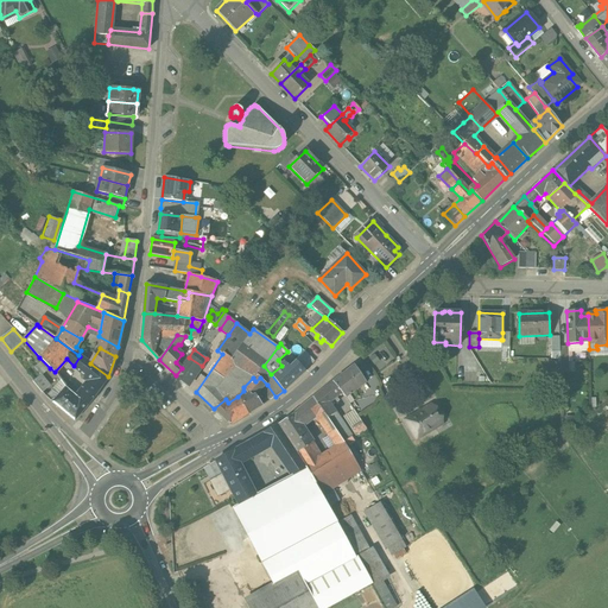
[(90,363),(80,356),(74,366),(89,380),(87,382),(90,385),(83,394),(92,401),(108,377),(90,363)]
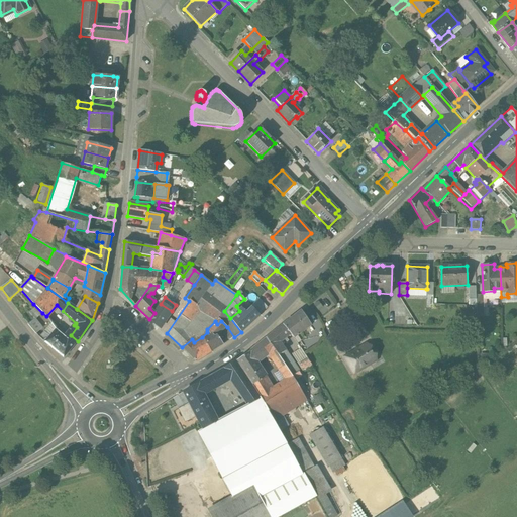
[(172,311),(161,304),(154,313),(149,319),(160,328),(172,311)]
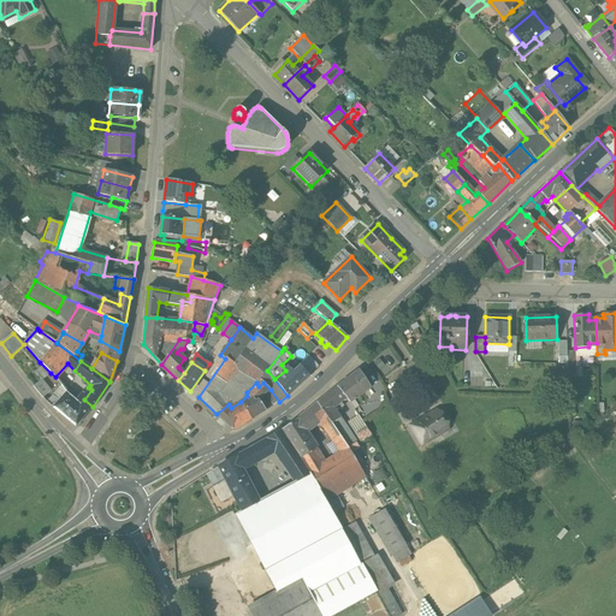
[(380,380),(368,362),(361,368),(373,385),(380,380)]
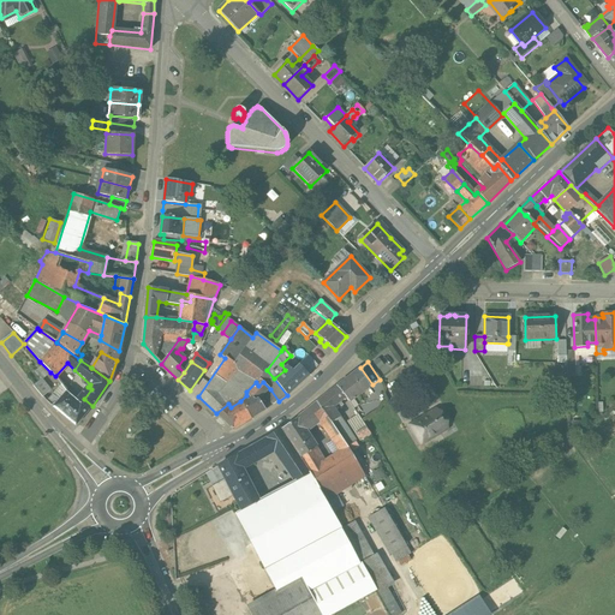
[(291,372),(286,368),(285,370),(274,378),(287,395),(309,376),(303,371),(298,366),(291,372)]
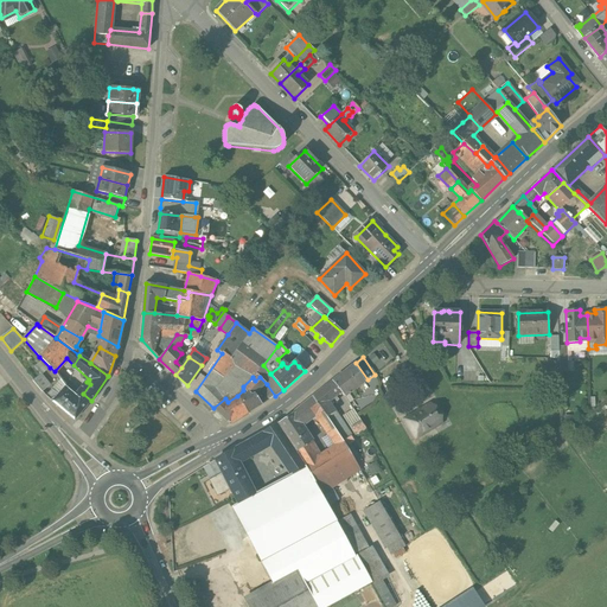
[(352,365),(332,382),(340,394),(344,398),(351,393),(358,401),(364,396),(357,388),(365,382),(352,365)]
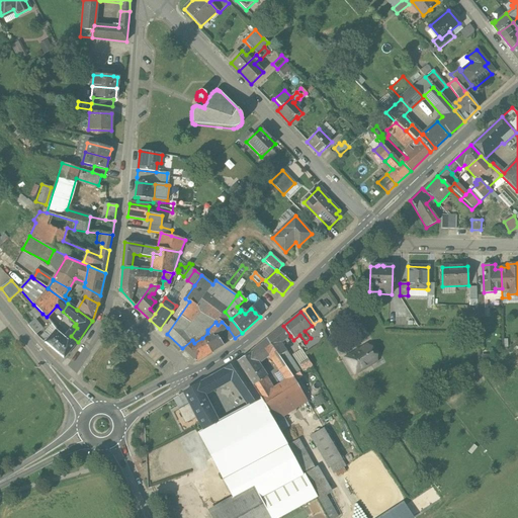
[(41,329),(34,320),(27,325),(35,335),(41,329)]
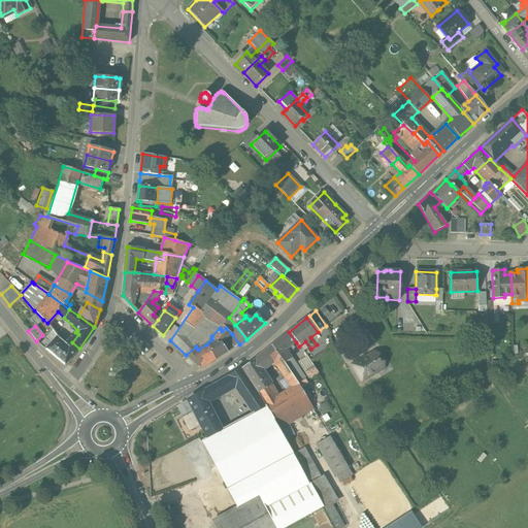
[(55,338),(51,343),(44,339),(40,344),(45,350),(65,366),(76,353),(69,347),(58,336),(57,336),(51,328),(46,332),(55,338)]
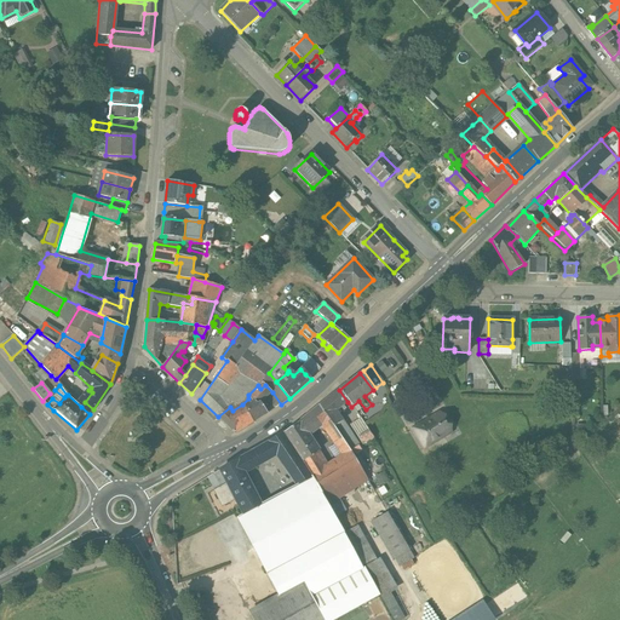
[(265,385),(260,389),(258,385),(248,395),(248,399),(242,405),(253,423),(267,413),(263,407),(265,405),(262,400),(267,397),(273,392),(265,385)]
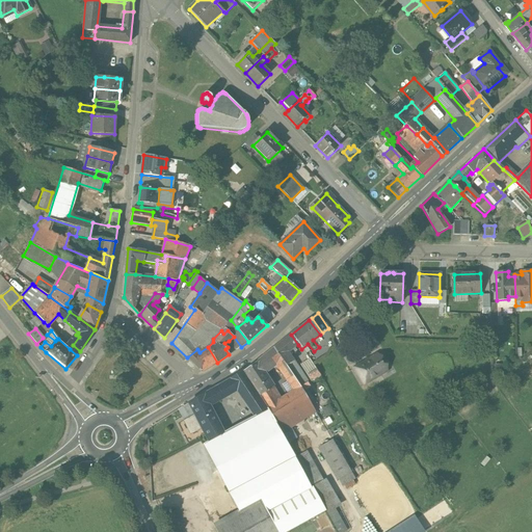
[(286,338),(274,348),(282,360),(300,388),(307,383),(308,382),(288,353),(298,345),(291,335),(286,338)]
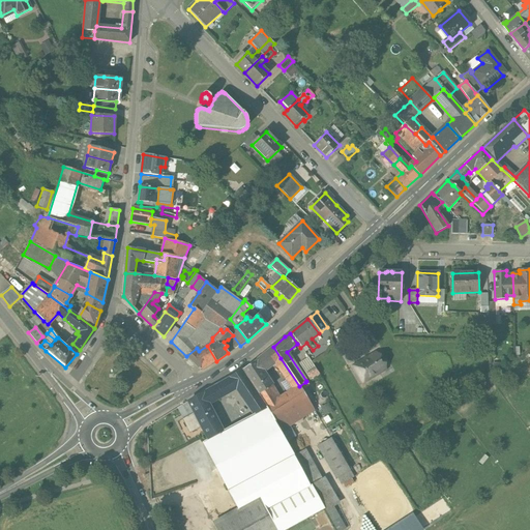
[(240,346),(233,335),(228,340),(234,350),(240,346)]
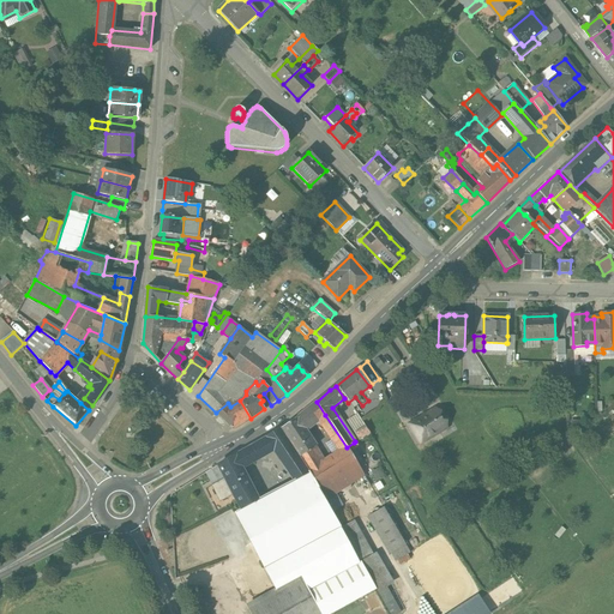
[(92,405),(84,398),(80,403),(89,410),(92,405)]
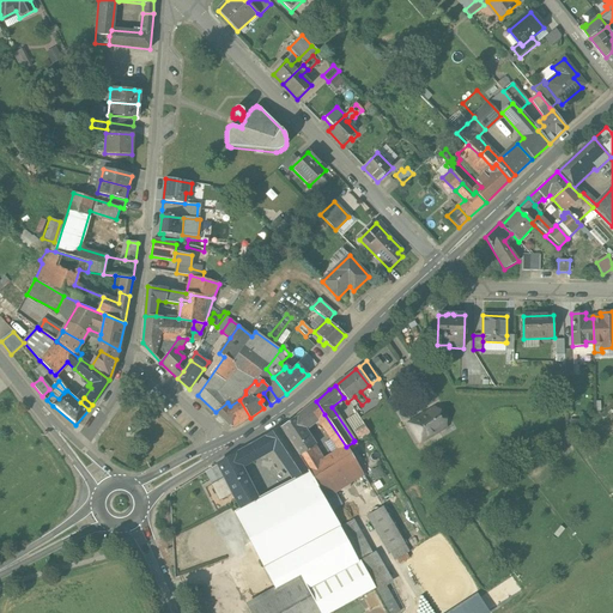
[(250,418),(240,400),(230,406),(228,402),(216,412),(232,429),(250,418)]
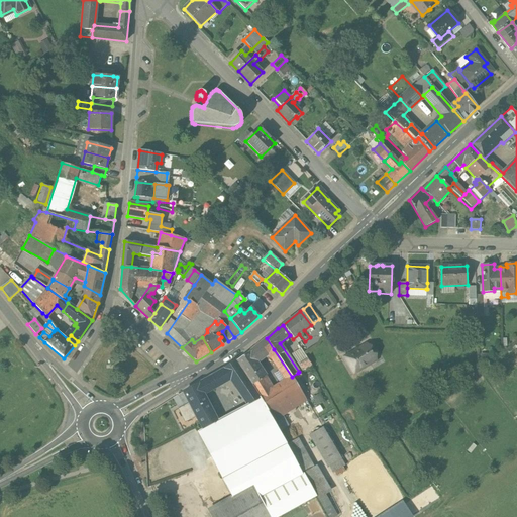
[(267,338),(254,347),(263,358),(268,354),(274,349),(267,338)]
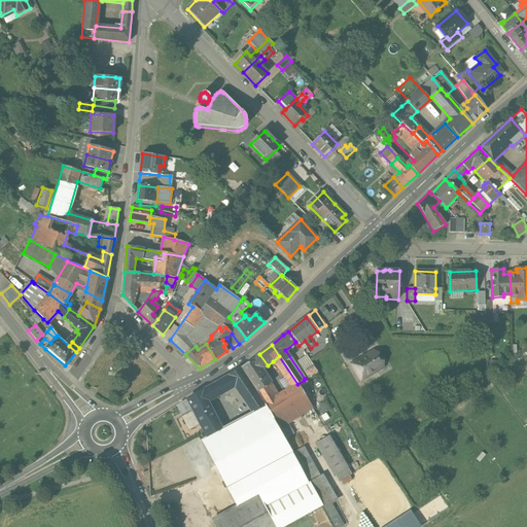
[(374,352),(352,365),(361,380),(382,367),(374,352)]
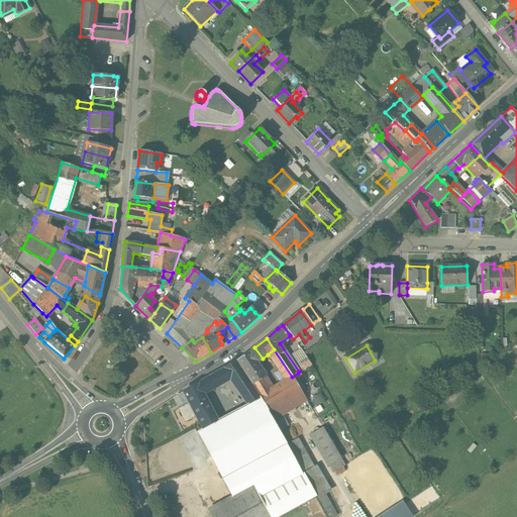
[(254,347),(249,352),(236,360),(252,386),(265,377),(256,364),(263,358),(254,347)]
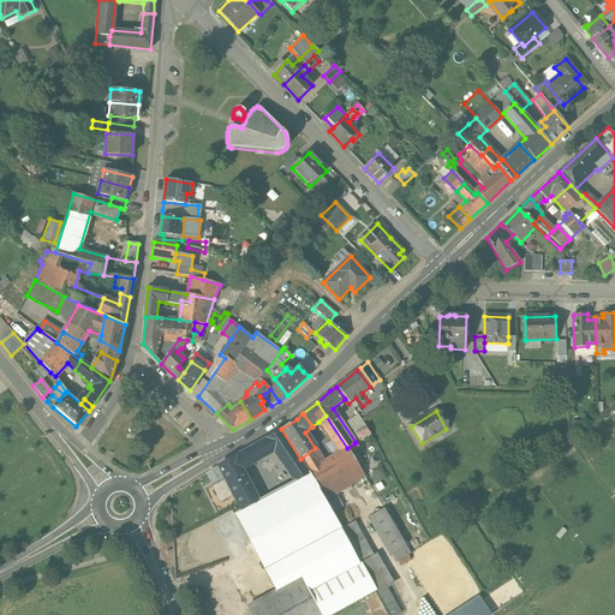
[(321,465),(310,472),(324,500),(326,500),(346,488),(364,477),(350,453),(347,449),(347,448),(326,416),(318,422),(340,453),(321,465)]
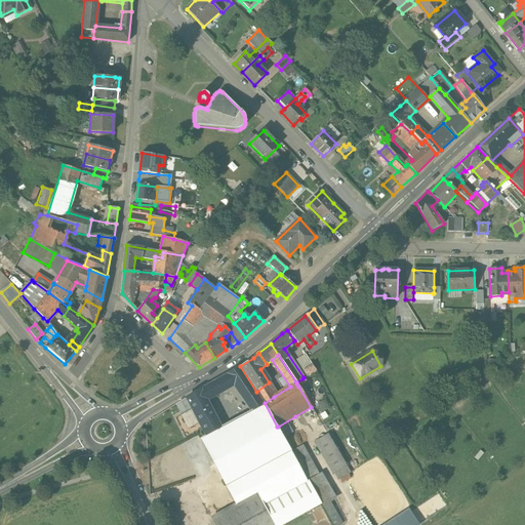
[(312,365),(303,371),(307,376),(316,371),(312,365)]
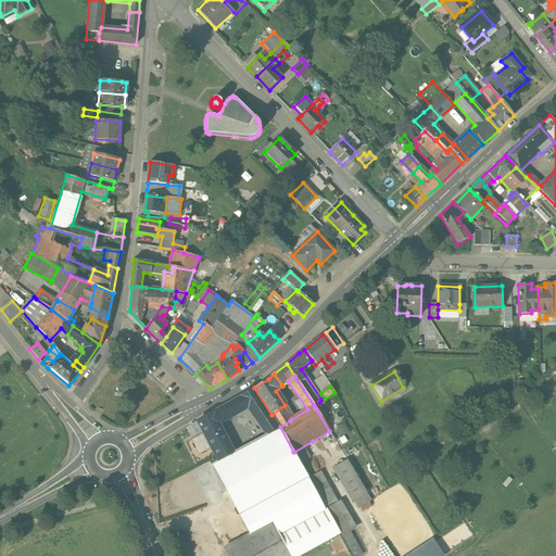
[(279,535),(326,509),(310,478),(299,460),(294,452),(293,452),(280,427),(278,428),(253,389),(241,396),(234,401),(240,413),(249,408),(266,436),(232,453),(218,462),(218,463),(213,466),(249,534),(272,522),(279,535)]
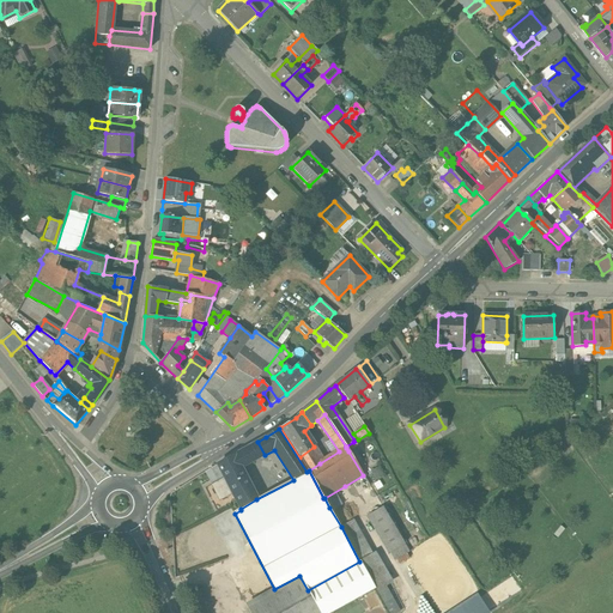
[(258,442),(242,451),(249,463),(265,455),(258,442)]
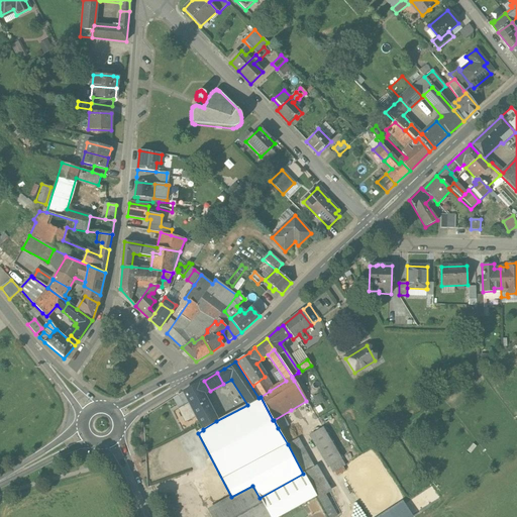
[(298,373),(292,377),(292,378),(294,381),(301,377),(298,373)]
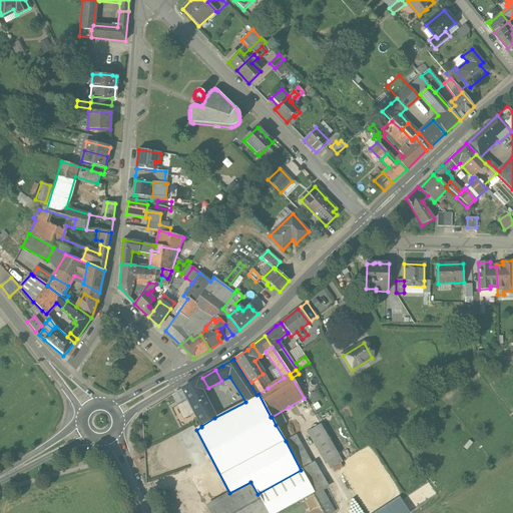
[(263,374),(250,383),(259,394),(268,388),(263,380),(266,378),(264,374),(263,374)]
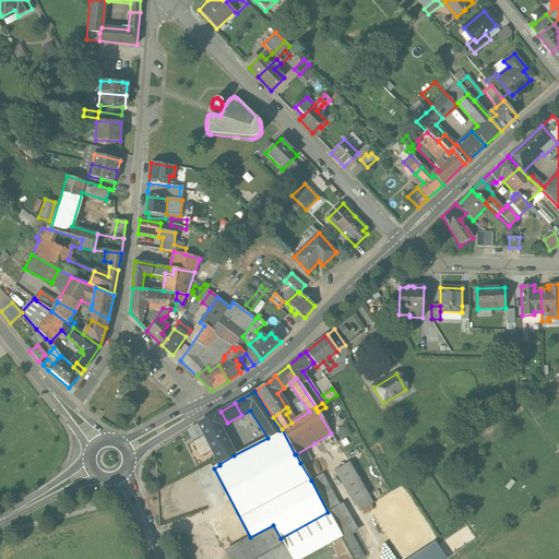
[(221,412),(199,424),(205,436),(199,439),(194,442),(193,442),(201,456),(213,451),(219,464),(234,455),(219,427),(227,423),(221,412)]
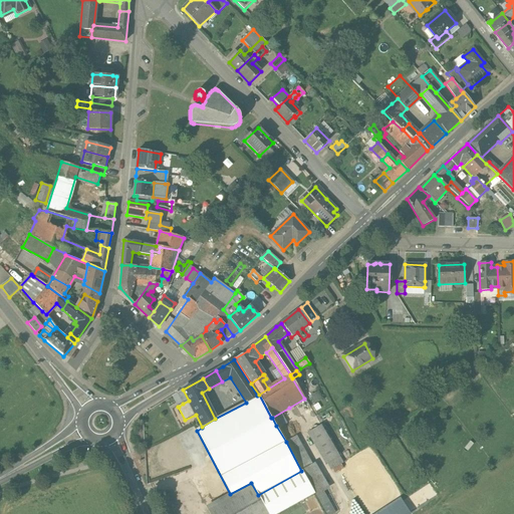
[(189,401),(183,390),(177,393),(183,404),(189,401)]
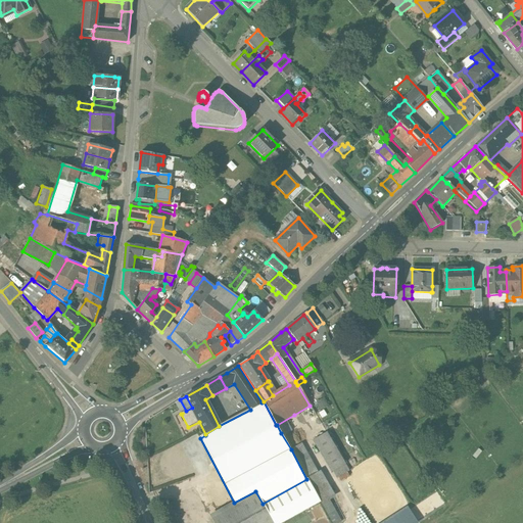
[(180,399),(175,403),(181,414),(182,414),(186,411),(180,399)]
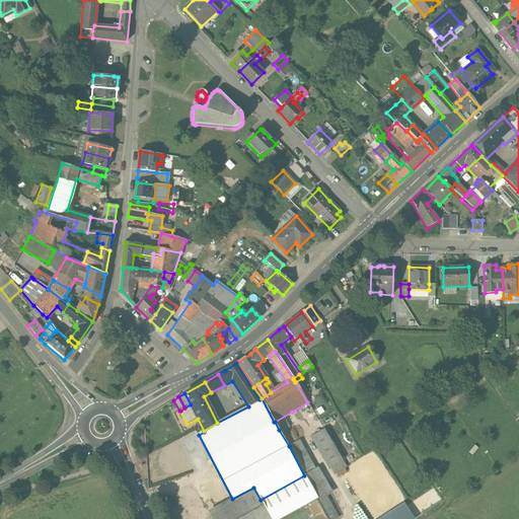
[(313,470),(297,442),(289,446),(304,475),(318,498),(319,500),(329,494),(315,469),(313,470)]
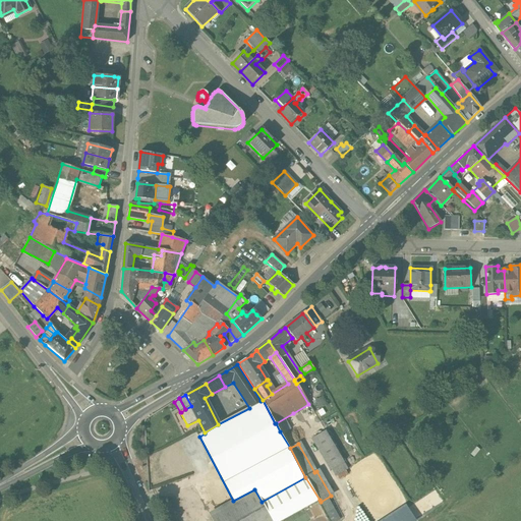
[(344,463),(331,469),(336,477),(342,473),(347,469),(344,463)]
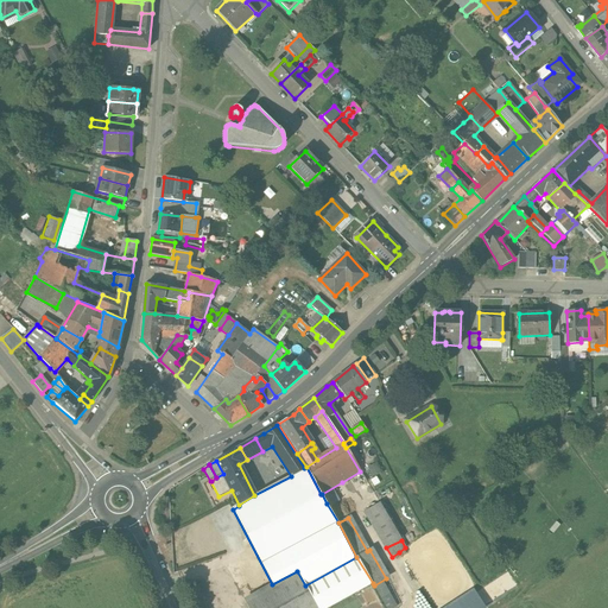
[(297,571),(272,584),(245,600),(248,607),(328,607),(373,583),(356,557),(305,586),(297,571)]
